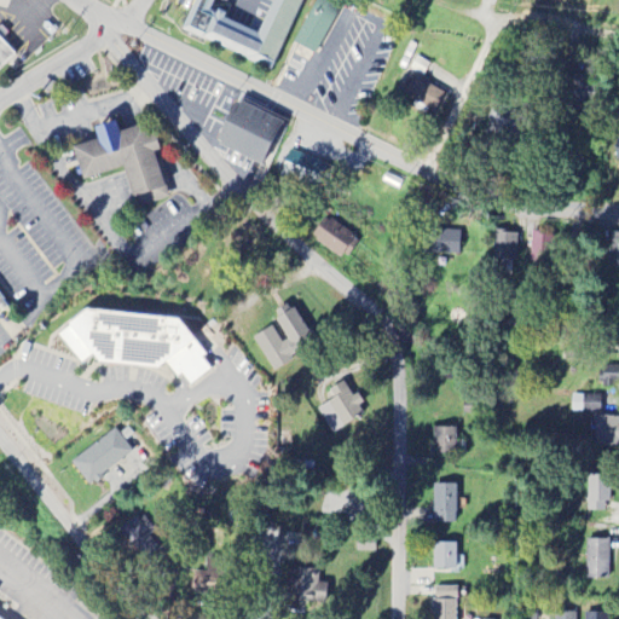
[(301,0),(273,63),(181,24),(191,0),(212,0),(209,7),(258,30),(272,0),(301,0)]
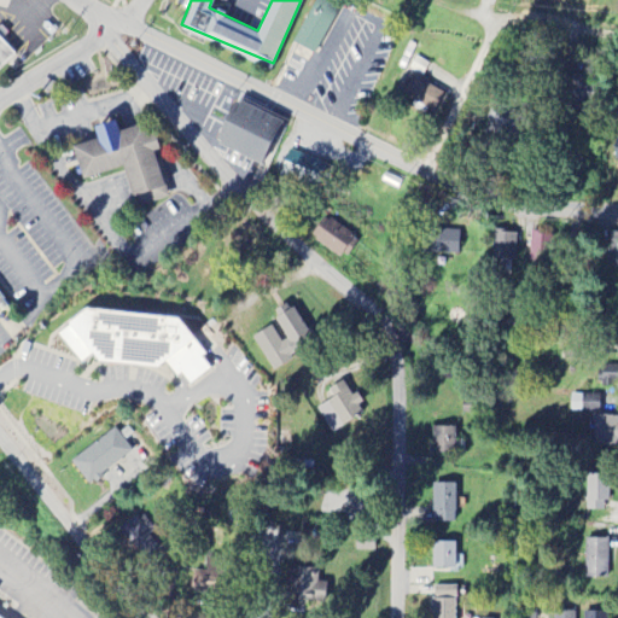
[(315,0),(292,44),(315,56),(339,7),(325,0),(315,0)]
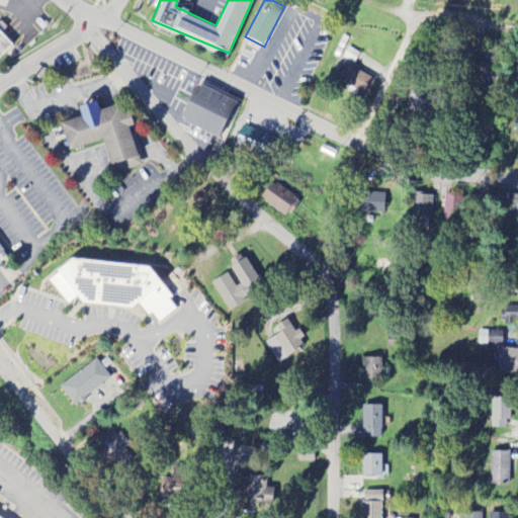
[(0,31),(0,56),(12,45),(0,31)]
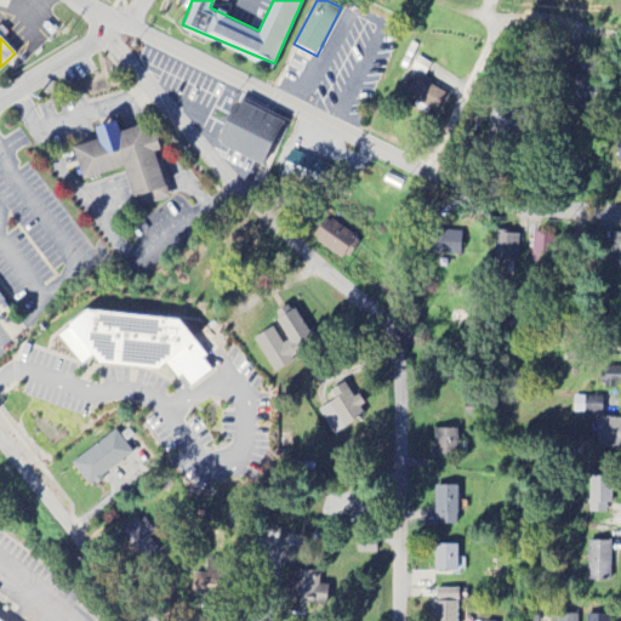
[(265,167),(285,124),(237,102),(217,146),(265,167)]
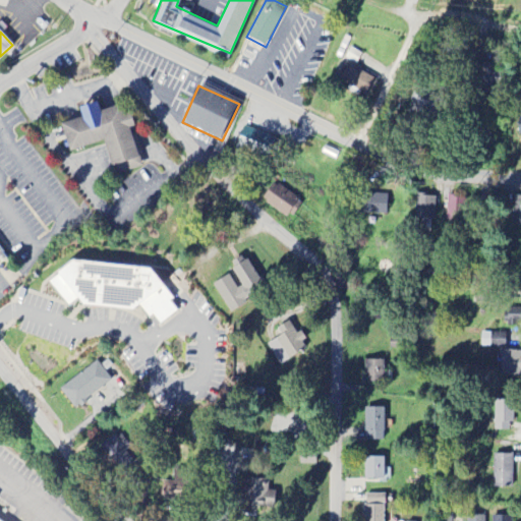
[(417,103),(413,111),(430,120),(442,100),(418,88),(411,100),(417,103)]
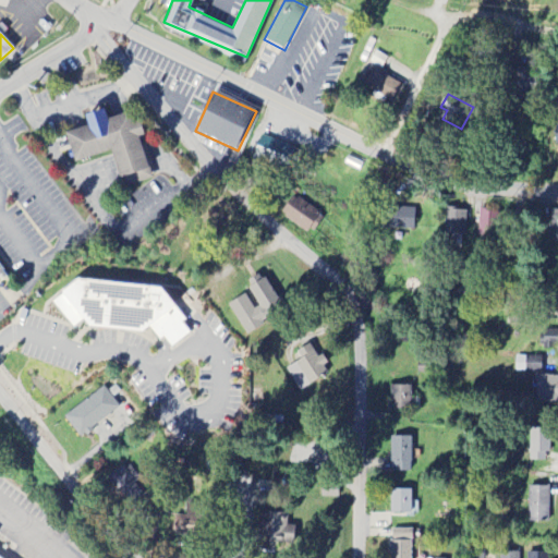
[(64,132),(74,160),(109,149),(120,186),(150,177),(137,136),(142,135),(136,119),(132,121),(129,110),(106,118),(102,108),(83,114),(86,124),(64,132)]
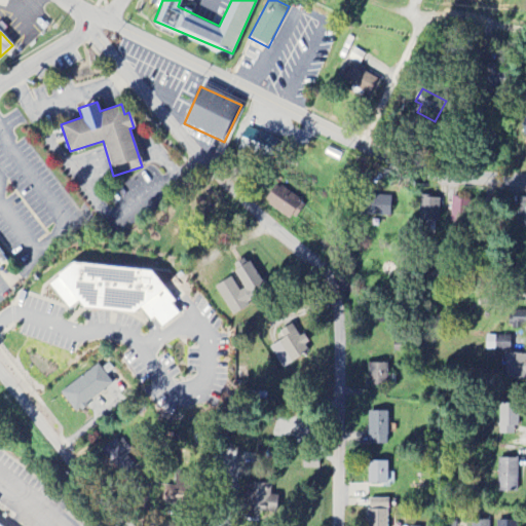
[(276,141),(246,128),(237,152),(268,163),(276,141)]
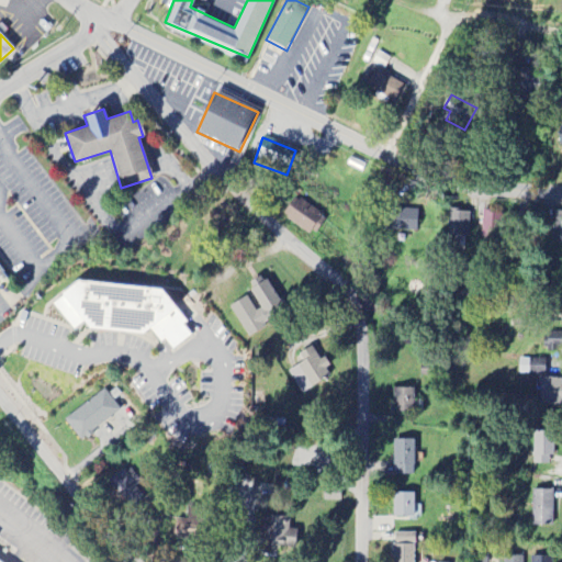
[(312,237),(325,220),(295,198),(282,215),(312,237)]
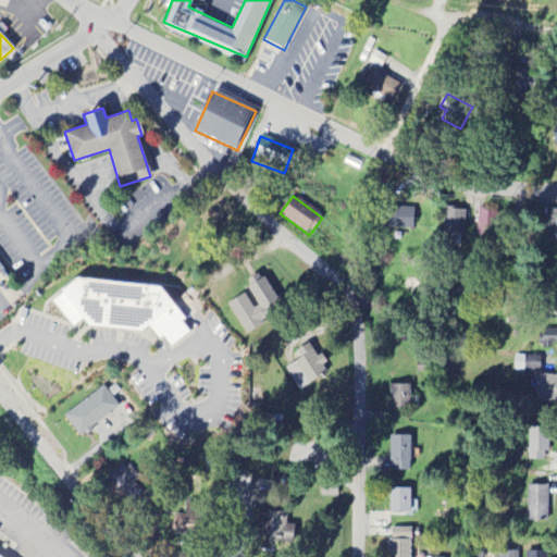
[(413,229),(413,208),(382,208),(382,229),(413,229)]
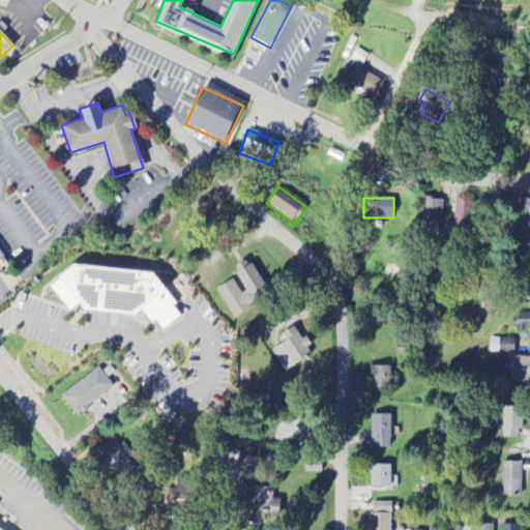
[(442,200),(422,199),(422,223),(441,223),(442,200)]
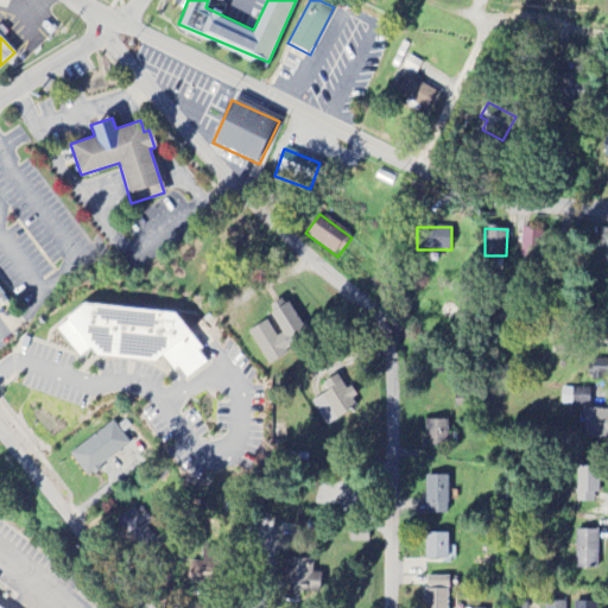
[(534,229),(521,229),(520,258),(533,258),(534,229)]
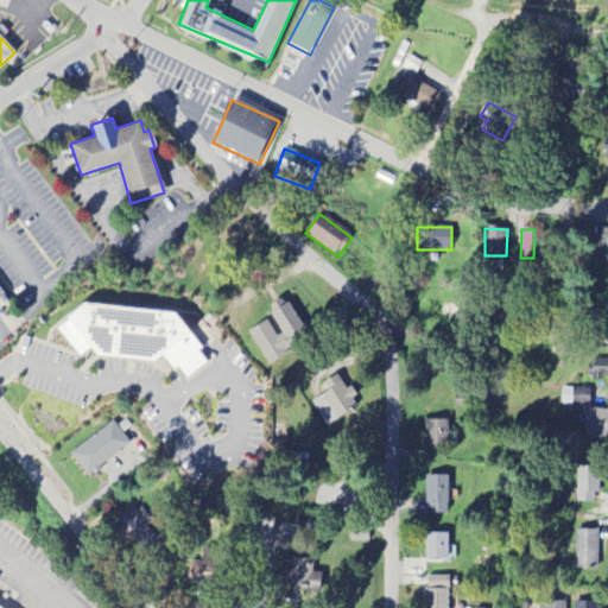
[(607,244),(597,244),(596,264),(607,264),(607,244)]
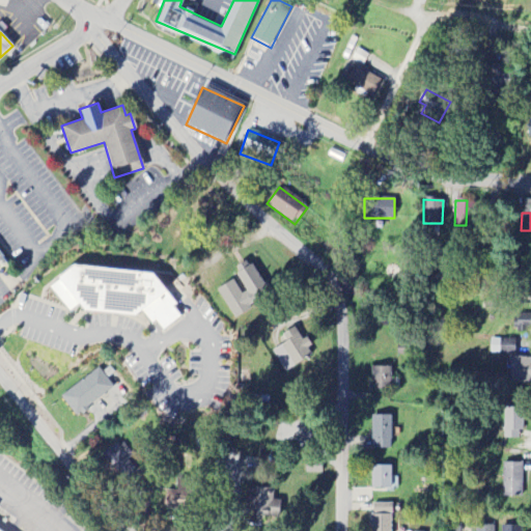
[(216,290),(231,316),(269,295),(248,260),(231,271),(235,279),(216,290)]
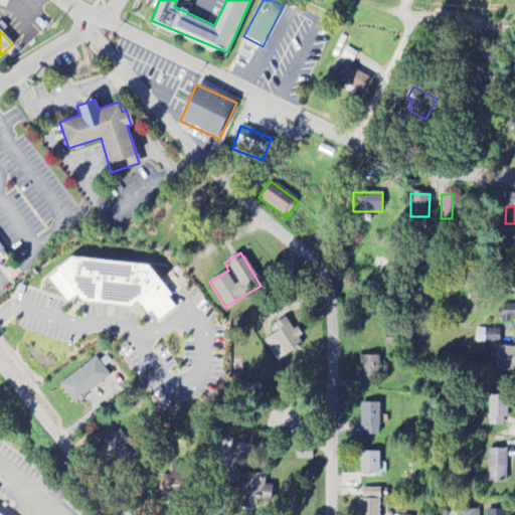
[(47,278),(65,302),(75,295),(81,302),(130,307),(136,302),(145,313),(148,311),(156,320),(174,307),(167,297),(170,295),(147,266),(71,256),(55,269),(57,271),(47,278)]
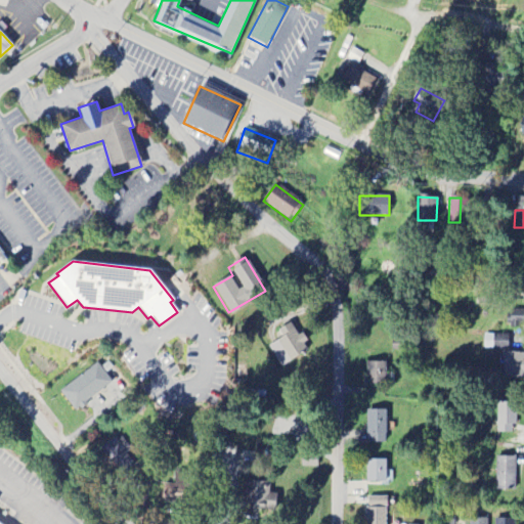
[(281,339),(268,347),(280,367),(308,351),(304,345),(308,342),(302,333),(298,336),(291,323),(277,332),(281,339)]
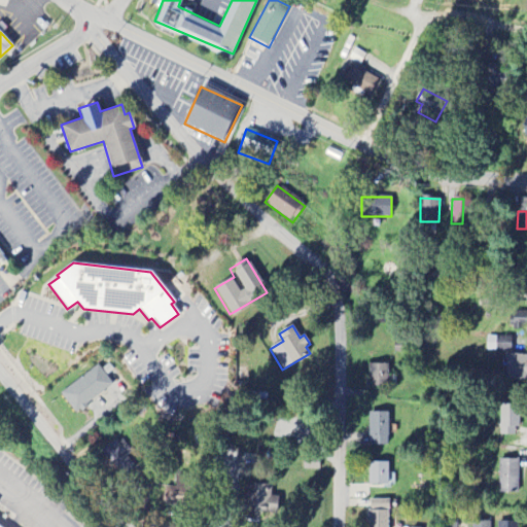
[(506,381),(526,381),(526,355),(506,355),(506,381)]
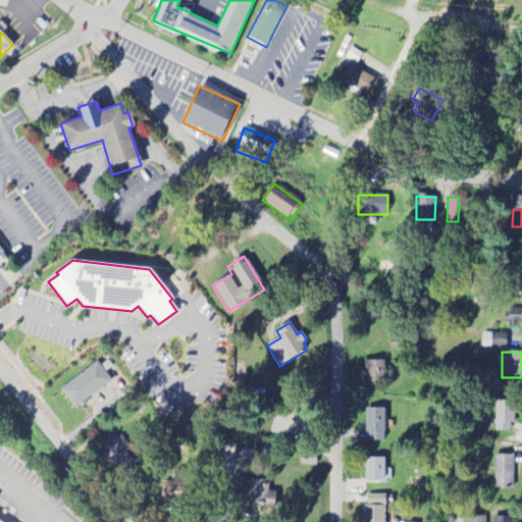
[(98,361),(60,389),(74,409),(112,380),(98,361)]
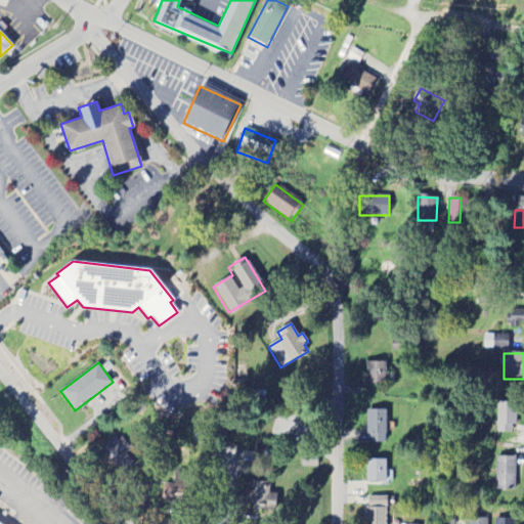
[(386,363),(366,362),(366,385),(386,385),(386,363)]
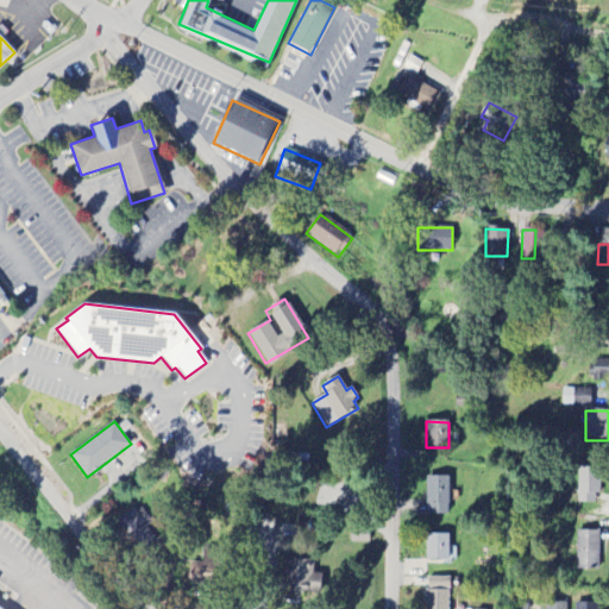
[(577,504),(596,504),(596,470),(578,469),(577,504)]
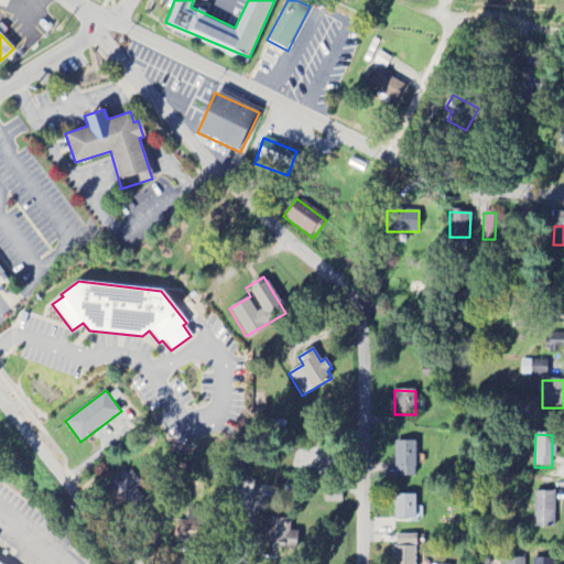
[(415,443),(396,442),(394,477),(414,478),(415,443)]
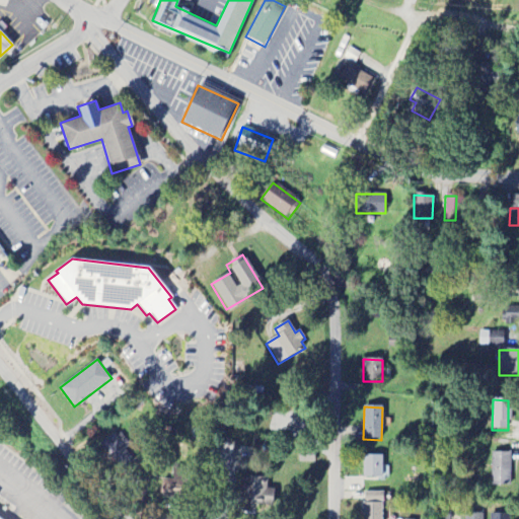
[(118,469),(134,459),(117,433),(100,443),(118,469)]
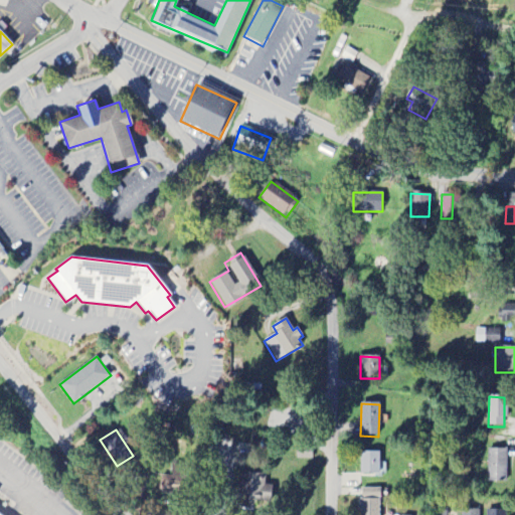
[(236,456),(248,457),(249,446),(236,446),(236,456)]
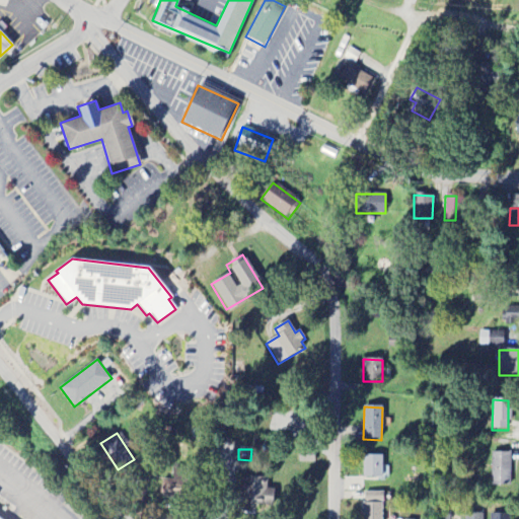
[(314,463),(314,452),(299,452),(298,463),(314,463)]
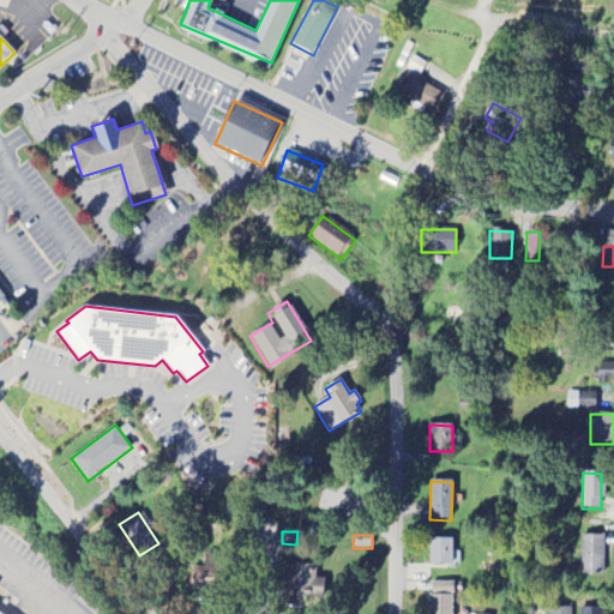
[(581,575),(603,575),(603,536),(581,536),(581,575)]
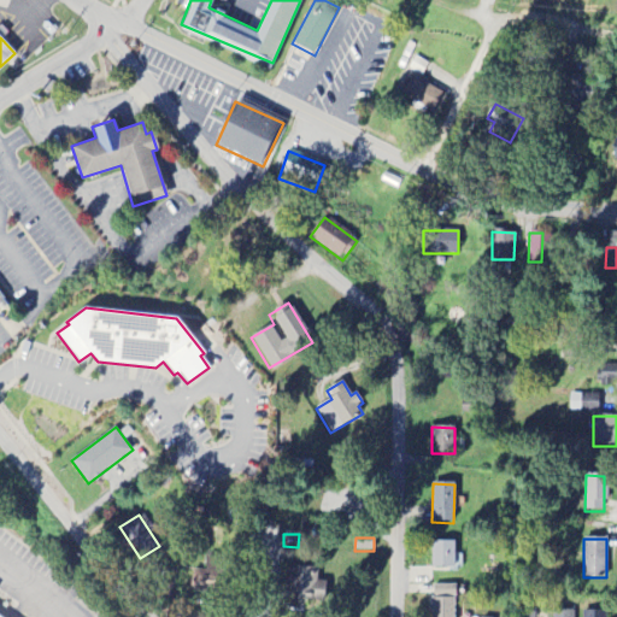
[(432,569),(454,569),(454,542),(432,542),(432,569)]
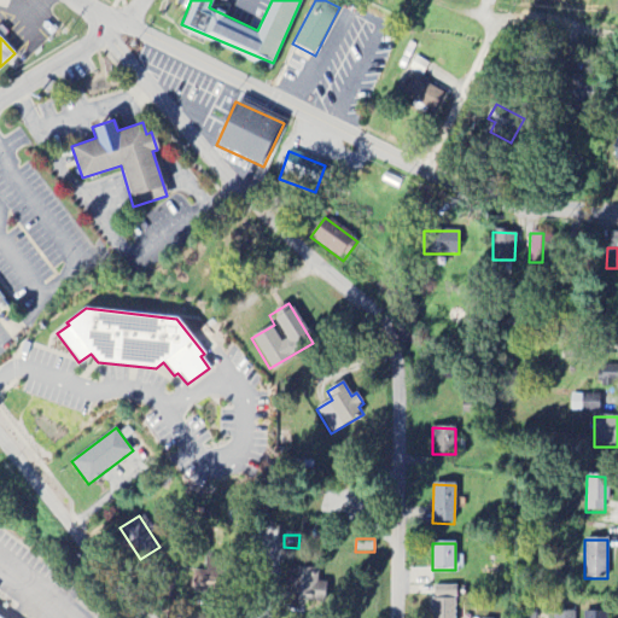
[(192,594),(221,595),(222,563),(203,563),(203,570),(192,570),(192,594)]
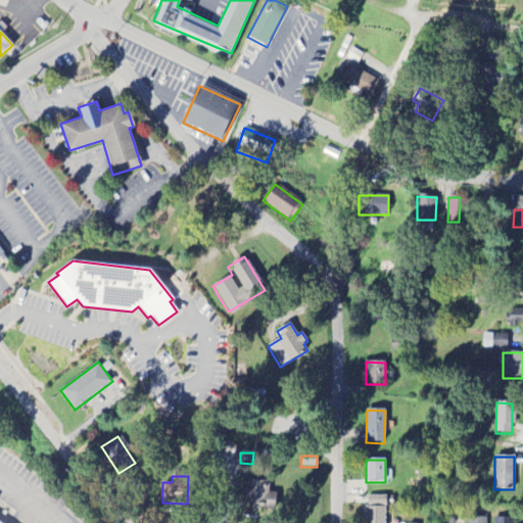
[(269,482),(245,481),(244,522),(264,522),(265,513),(276,514),(276,494),(269,493),(269,482)]
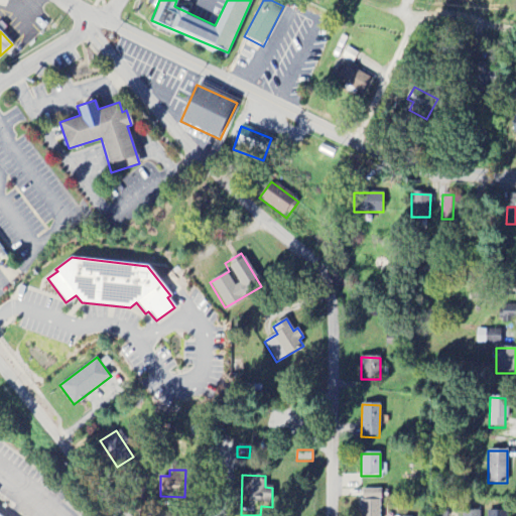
[(380,515),(381,490),(361,490),(360,515),(380,515)]
